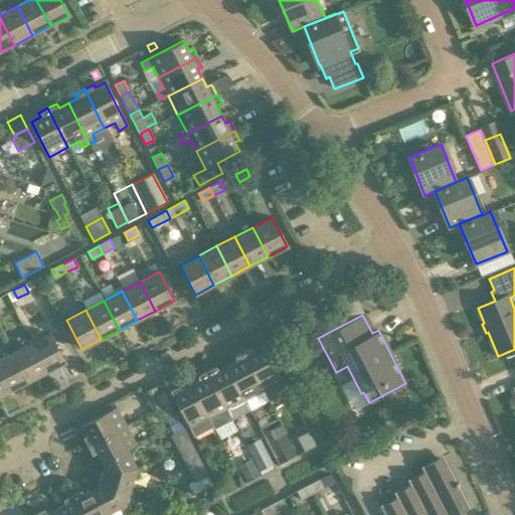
[(49,333),(30,343),(46,372),(64,362),(49,333)]
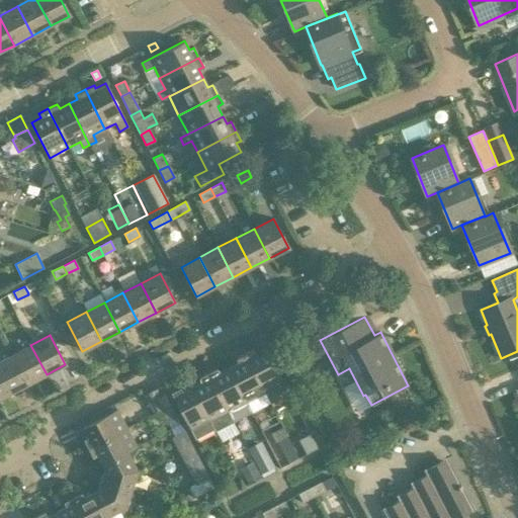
[(30,345),(12,354),(28,383),(47,374),(30,345)]
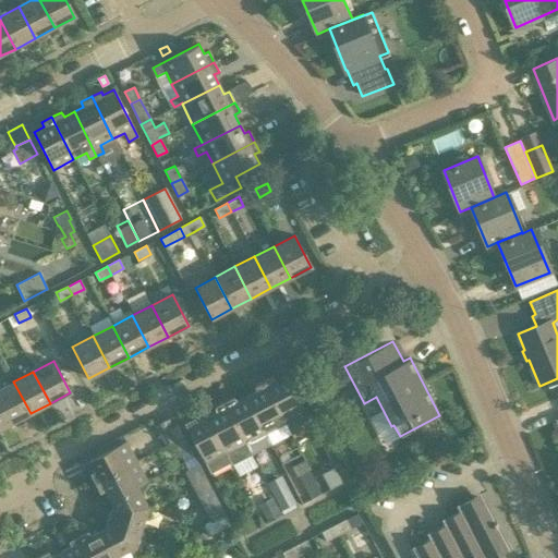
[(273,376),(263,380),(284,423),(305,412),(286,374),(275,379),(273,376)]
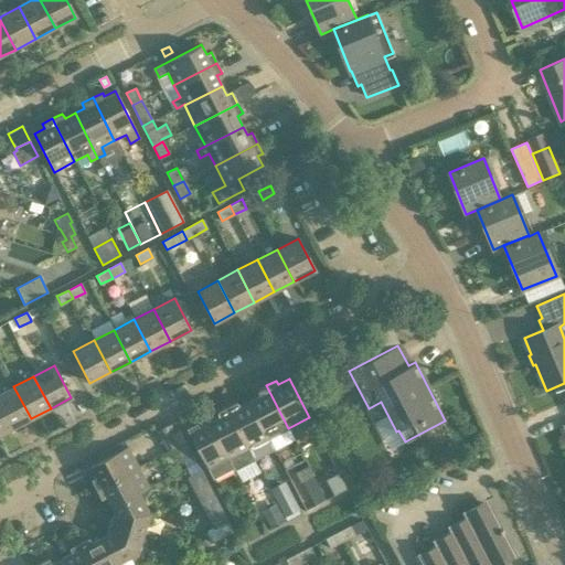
[(320,390),(315,379),(305,385),(310,395),(320,390)]
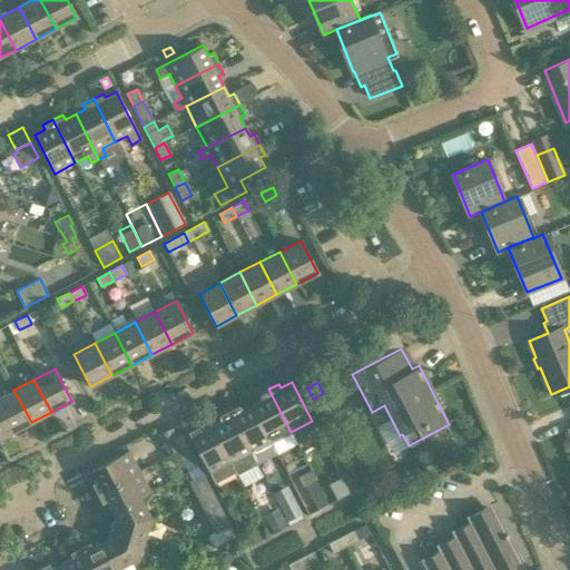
[(261,399),(251,404),(271,442),(291,432),(268,389),(258,394),(261,399)]
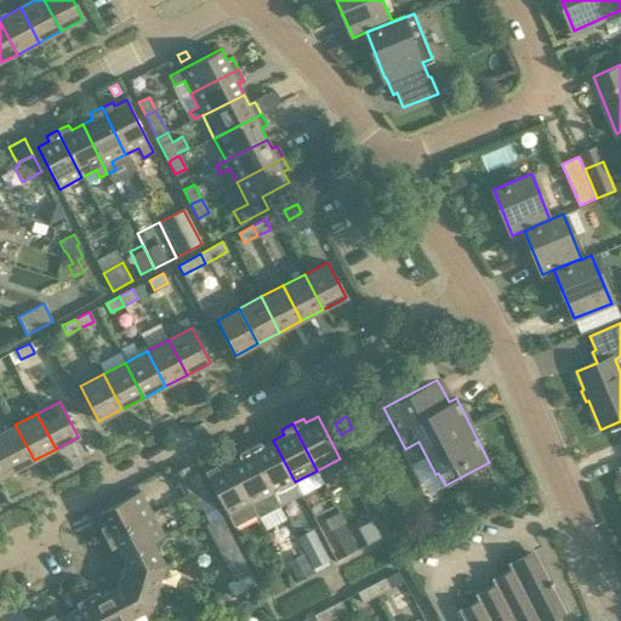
[(15,425),(0,432),(0,449),(12,472),(34,460),(15,425)]
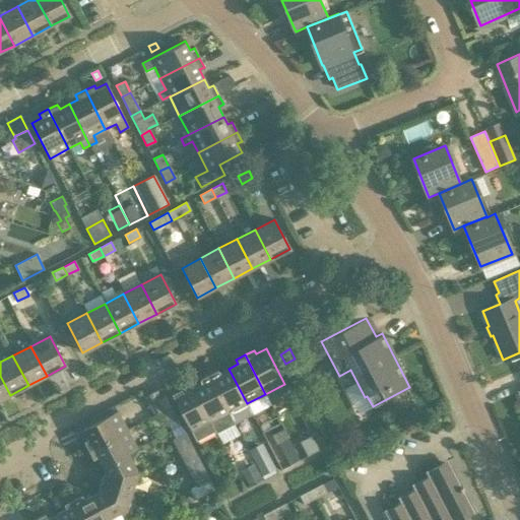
[(217,370),(208,374),(229,413),(247,403),(229,369),(219,374),(217,370)]
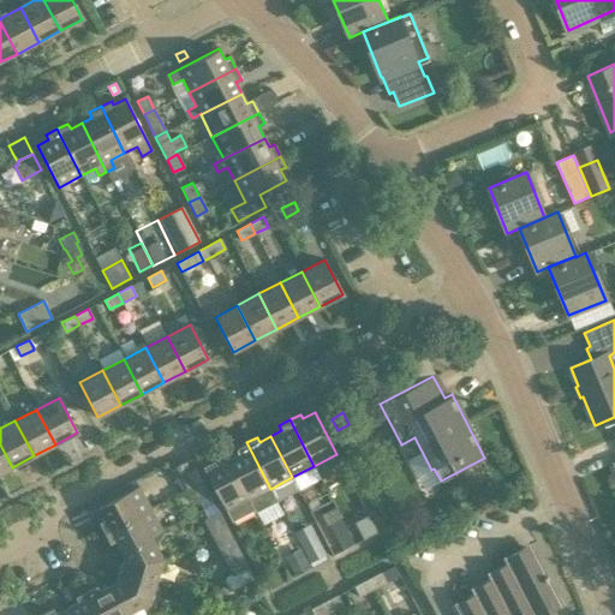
[(356,439),(346,443),(353,458),(363,452),(356,439)]
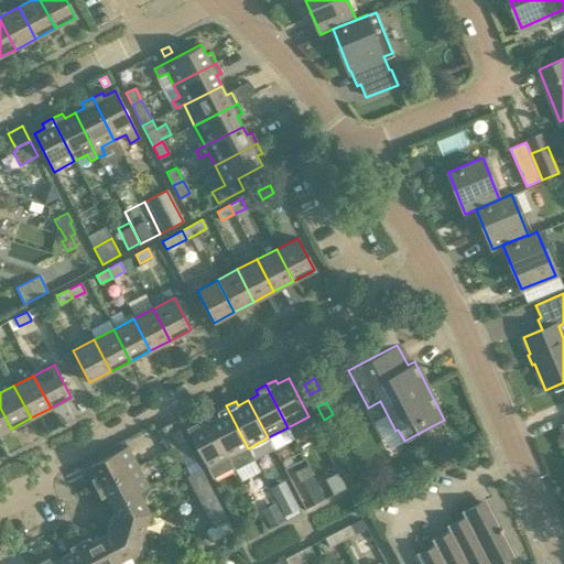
[(208,420),(232,468),(236,474),(256,463),(248,448),(226,405),(215,411),(217,415),(208,420)]
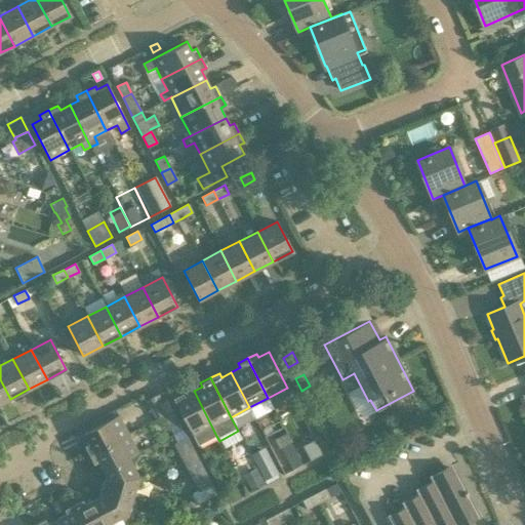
[(0,379),(0,403),(10,399),(0,379)]
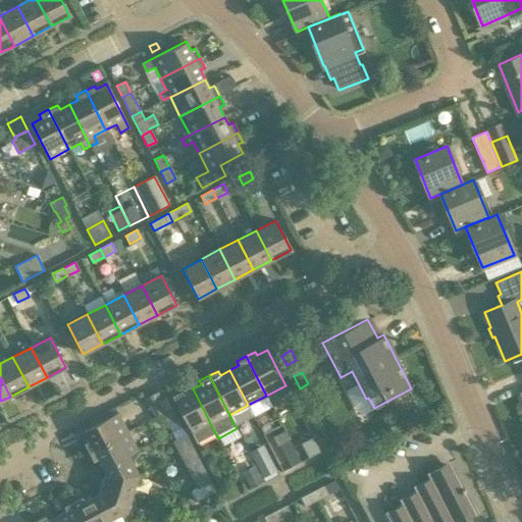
[(197,444),(215,433),(193,388),(184,394),(181,389),(171,395),(192,434),(197,444)]
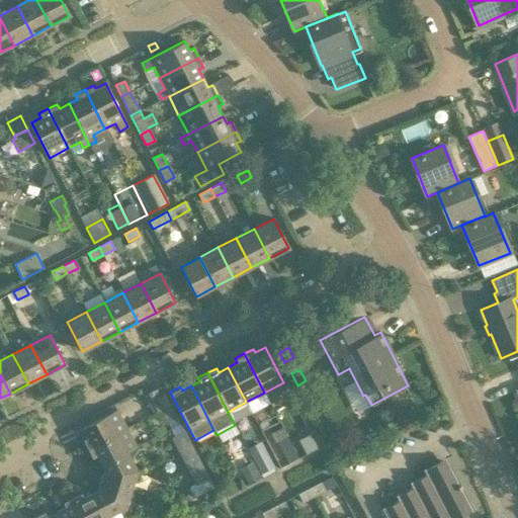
[(160,386),(148,393),(157,411),(158,411),(161,410),(170,405),(160,386)]
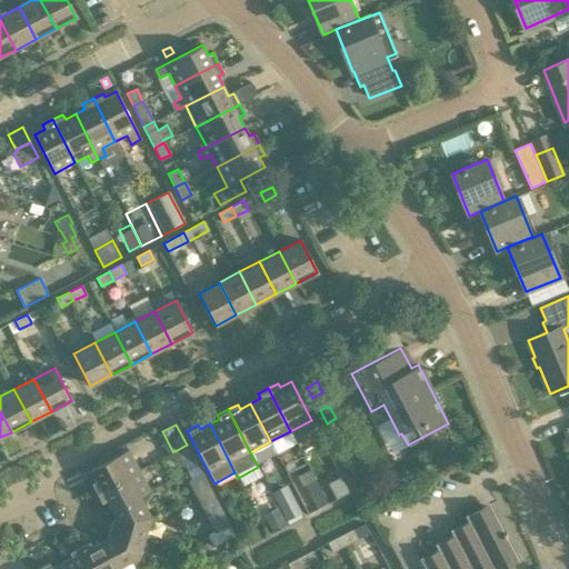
[(187,445),(177,450),(185,465),(195,459),(187,445)]
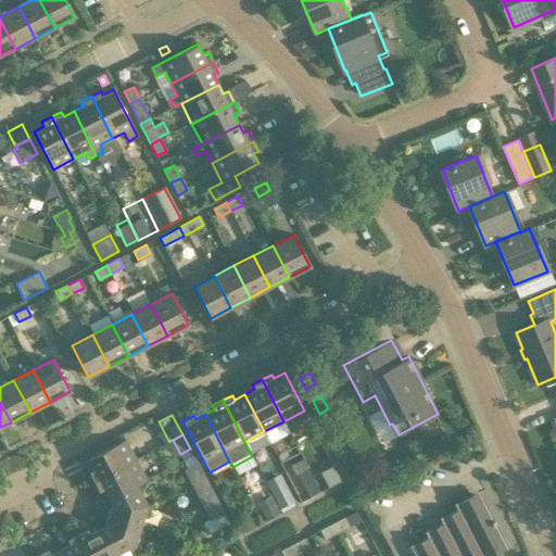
[(93,481),(136,460),(125,439),(87,458),(92,469),(88,471),(93,481)]
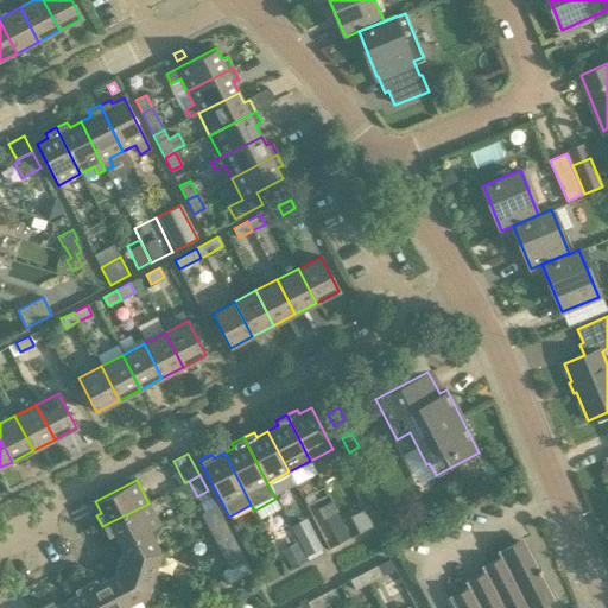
[(114,534),(119,544),(121,543),(149,530),(159,524),(149,504),(102,526),(108,537),(114,534)]
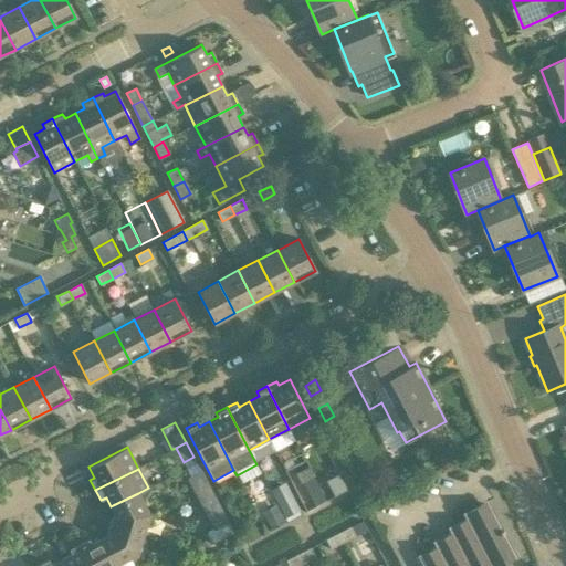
[(302,484),(314,478),(310,469),(297,475),(302,484)]
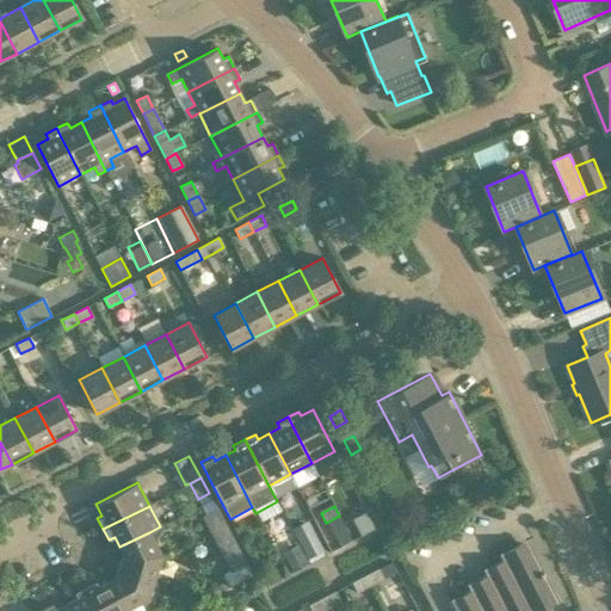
[(205,514),(202,517),(232,572),(246,565),(217,508),(205,514)]
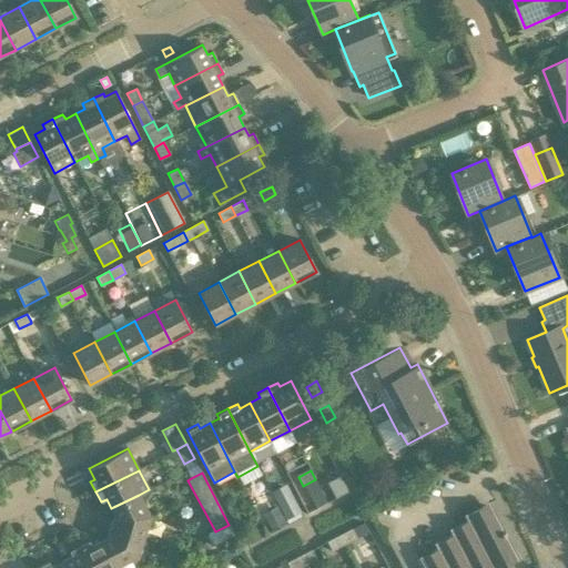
[(340,477),(328,483),(335,497),(346,492),(340,477)]
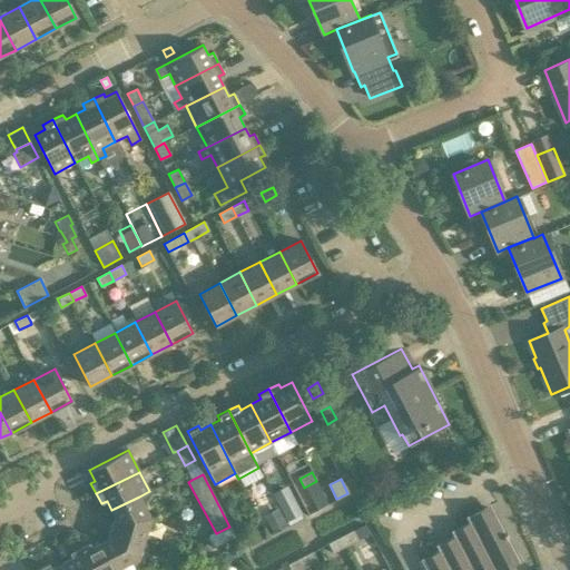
[(286,485),(273,493),(286,521),(287,521),(301,514),(286,485)]
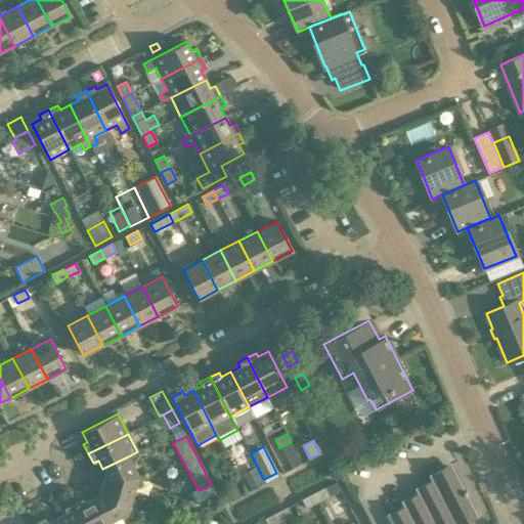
[(101,480),(100,482),(133,492),(138,476),(128,456),(104,468),(102,469),(106,477),(101,480)]
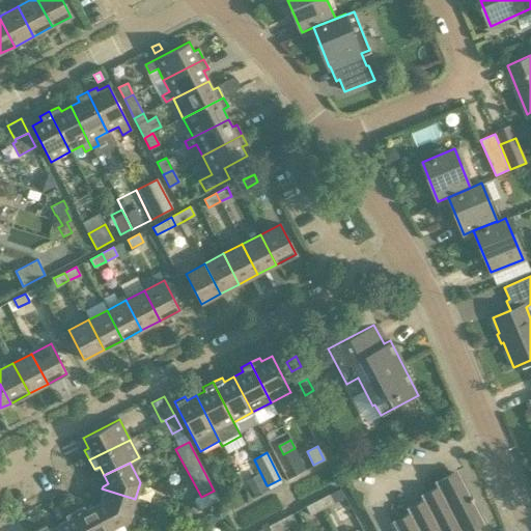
[(466,530),(465,528),(482,519),(456,469),(434,481),(437,486),(420,495),(422,500),(406,508),(408,512),(391,522),(396,530),(466,530)]
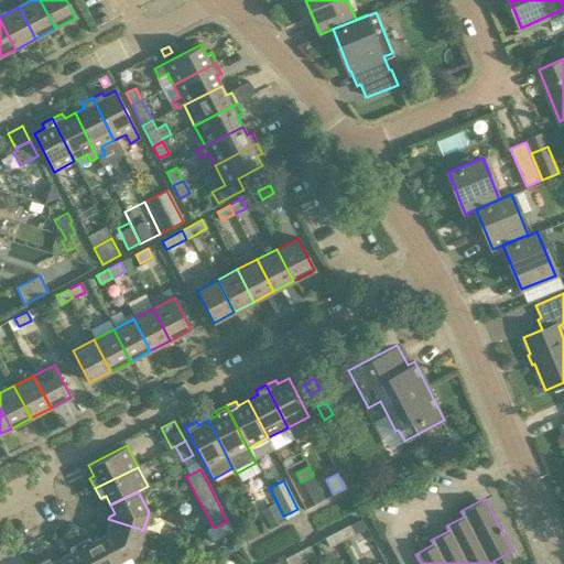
[(274,502),(261,510),(271,528),(284,520),(274,502)]
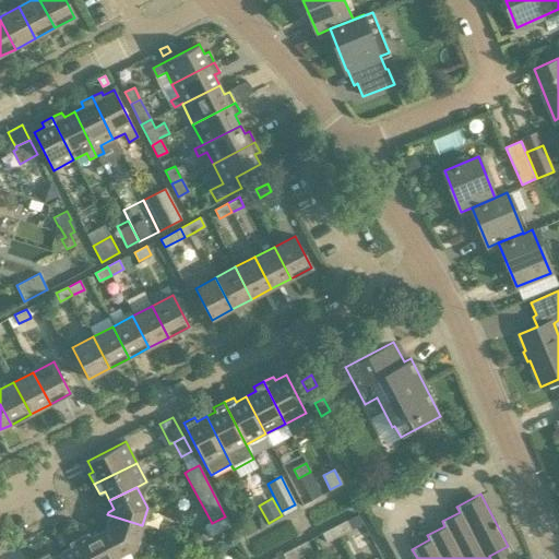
[(108,527),(103,530),(117,557),(134,548),(142,525),(107,514),(105,522),(108,527)]
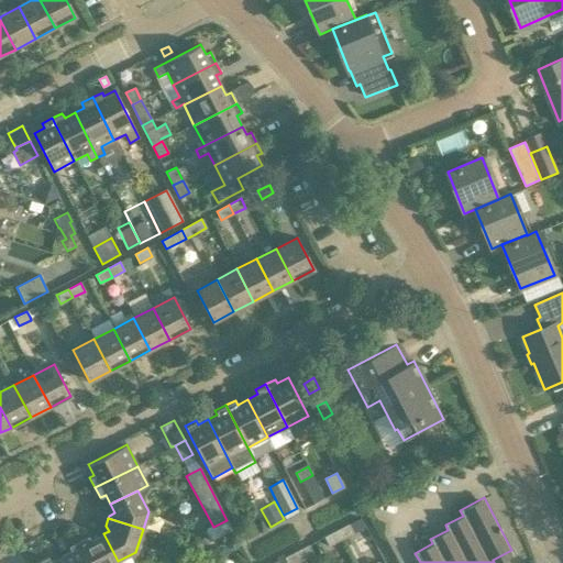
[(356,520),(335,530),(341,539),(361,529),(356,520)]
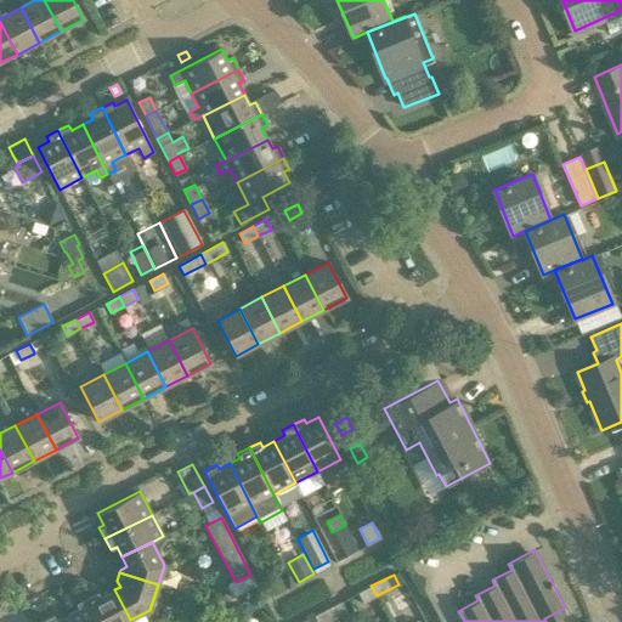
[(281,580),(266,587),(271,595),(286,588),(281,580)]
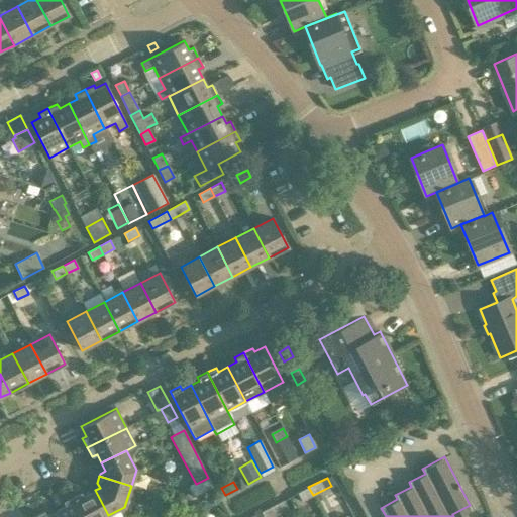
[(308,487),(291,496),(298,510),(304,506),(302,501),(313,495),(308,487)]
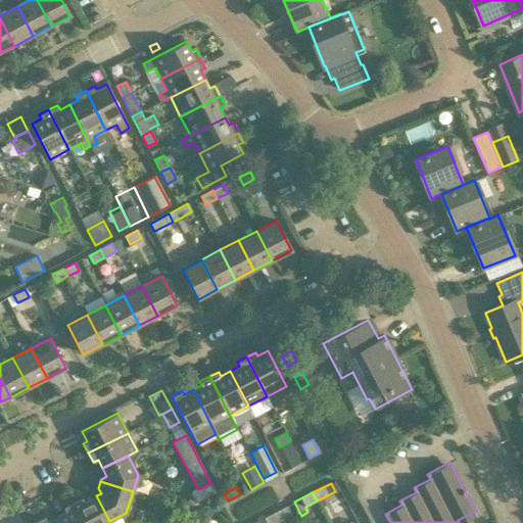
[(82,497),(76,501),(87,522),(107,522),(109,521),(96,495),(84,502),(82,497)]
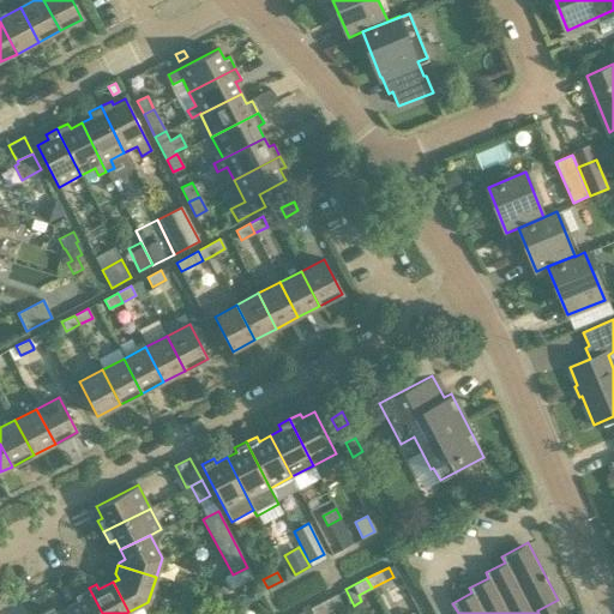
[(77,601),(68,605),(73,613),(102,613),(89,588),(74,595),(77,601)]
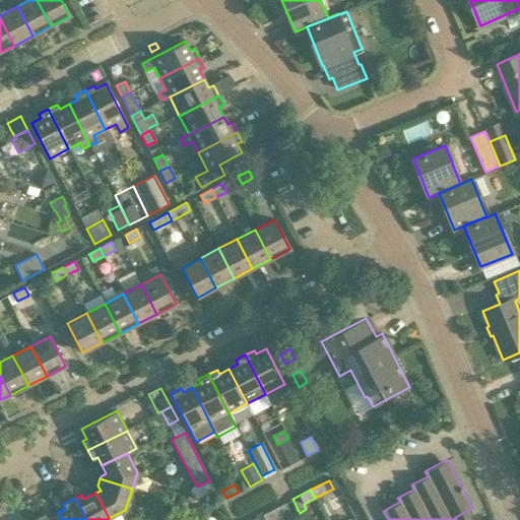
[(285,503),(274,509),(278,517),(289,511),(285,503)]
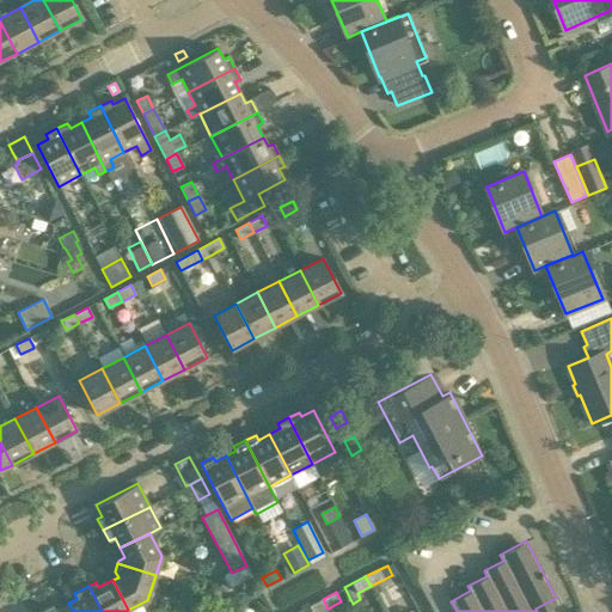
[(323,599),(310,605),(312,611),(319,611),(324,610),(326,609),(328,609),(323,599)]
